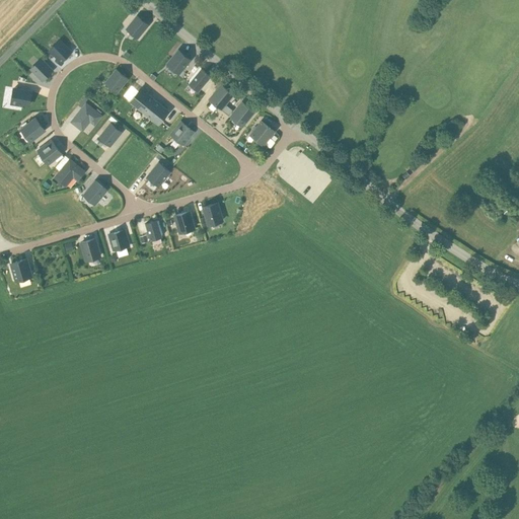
[(138,13),(126,26),(138,38),(150,23),(138,13)]
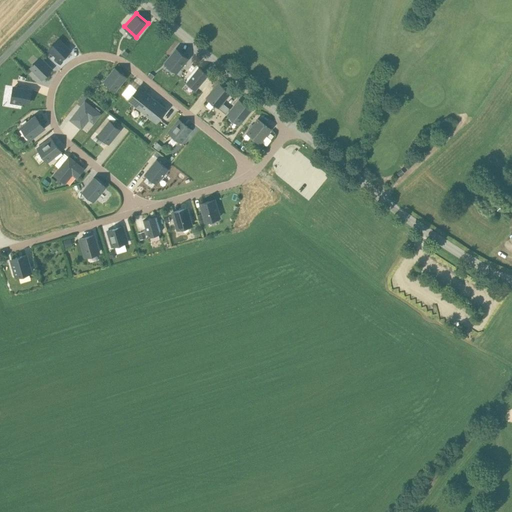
[(60,37),(48,48),(60,61),(72,49),(60,37)]
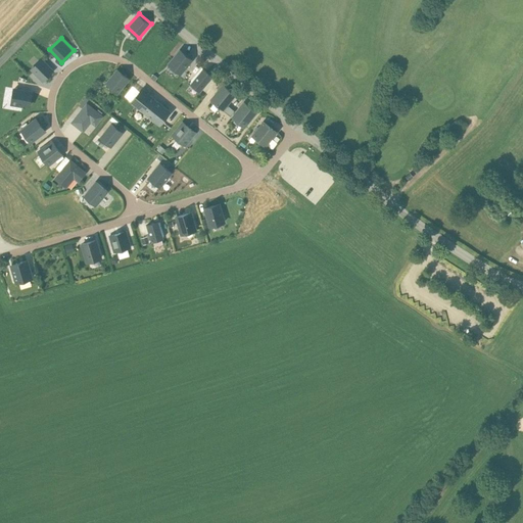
[(168,62),(182,74),(194,58),(181,47),(168,62)]
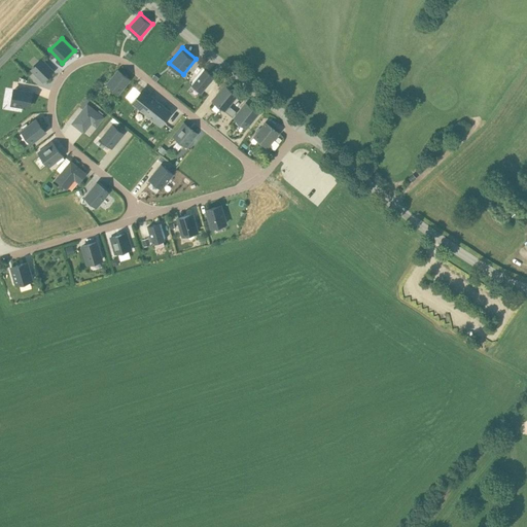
[(42,59),(32,69),(43,81),(54,71),(42,59)]
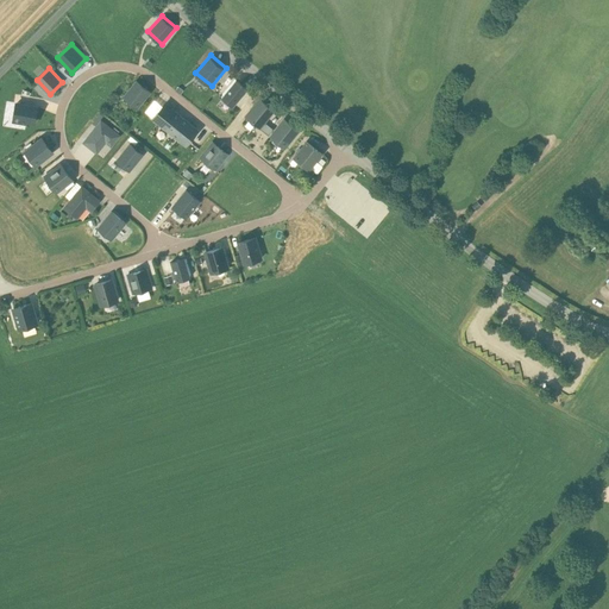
[(249,89),(236,79),(221,95),(234,107),(249,89)]
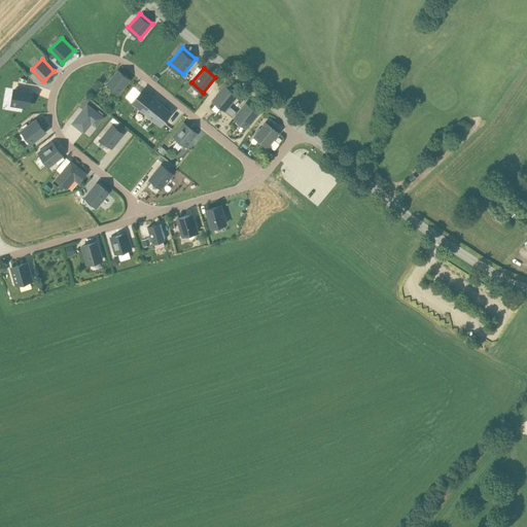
[(130,79),(118,70),(107,83),(118,93),(130,79)]
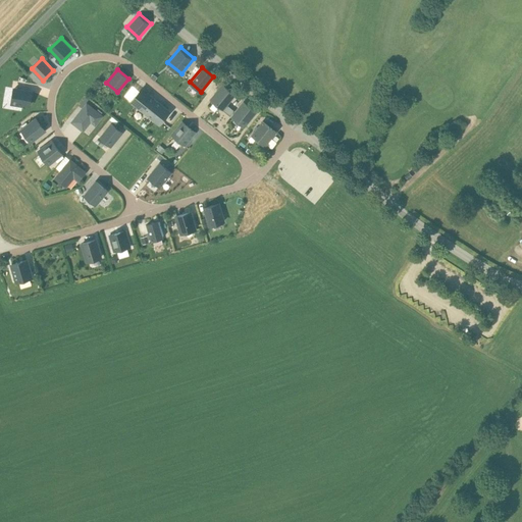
[(235,95),(222,85),(211,99),(223,108),(235,95)]
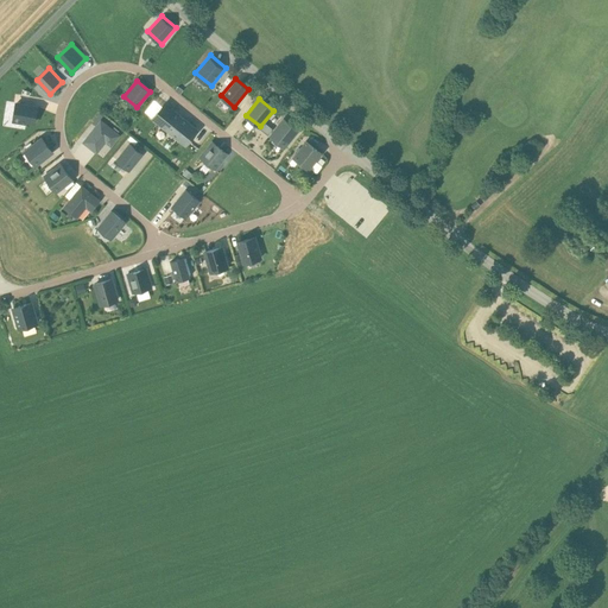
[(153,118),(162,107),(154,101),(145,112),(153,118)]
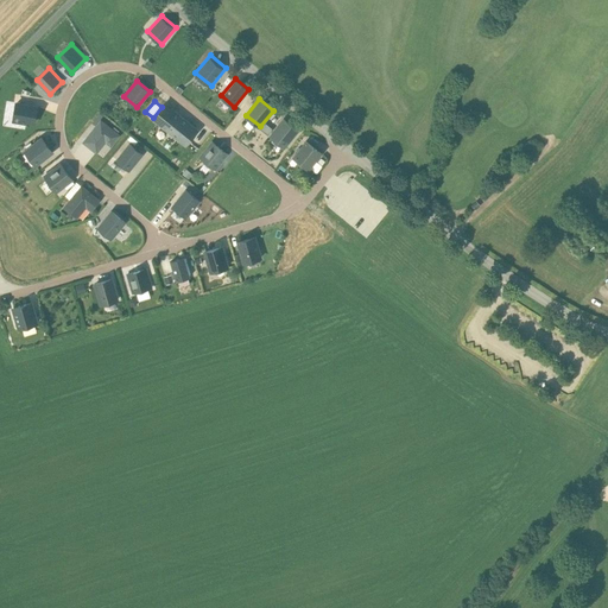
[(13,122),(37,122),(38,103),(14,102),(13,122)]
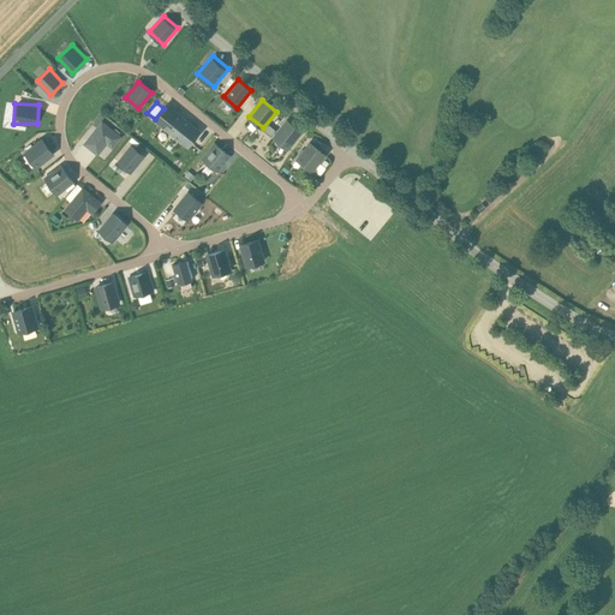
[(183,118),(167,105),(163,108),(155,119),(172,132),(183,118)]
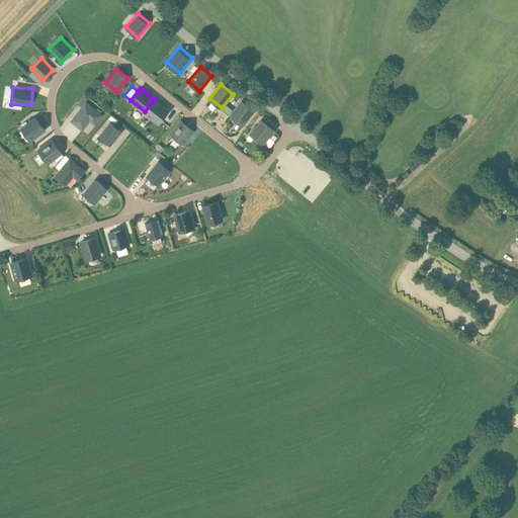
[(154,99),(145,111),(159,122),(161,119),(161,118),(162,118),(168,110),(154,99)]
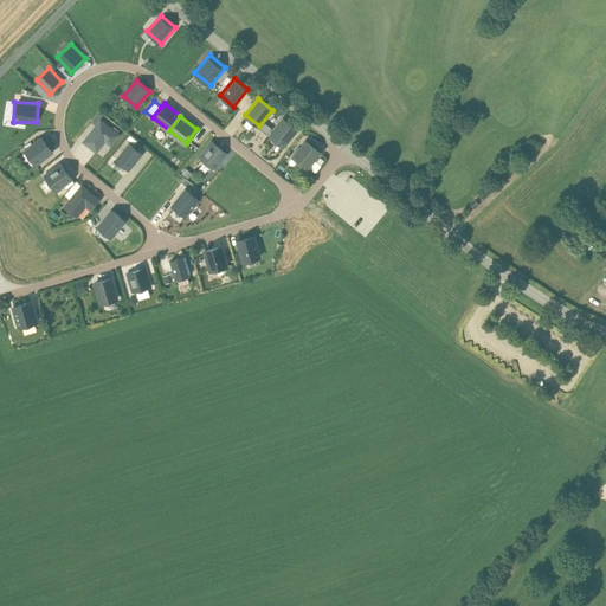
[(297,130),(283,118),(270,135),(283,146),(297,130)]
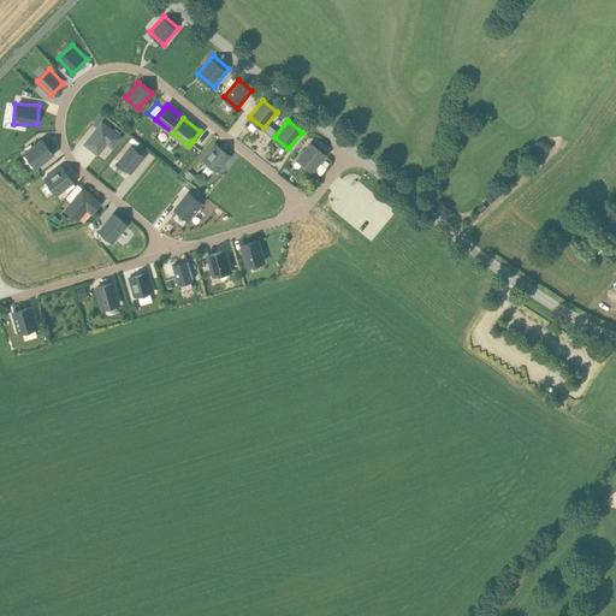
[(120,137),(102,123),(86,143),(98,154),(107,142),(113,146),(120,137)]
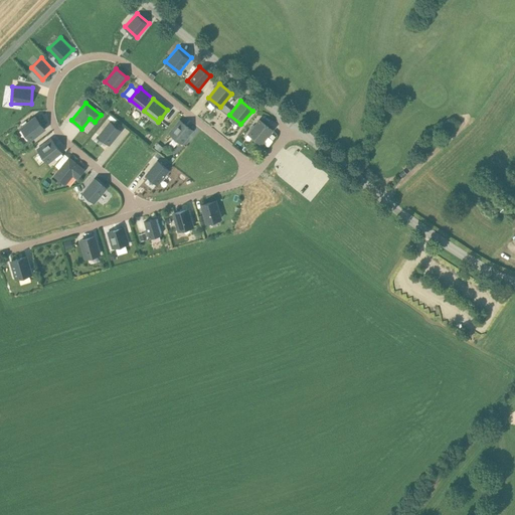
[(44,129),(35,117),(21,128),(30,140),(44,129)]
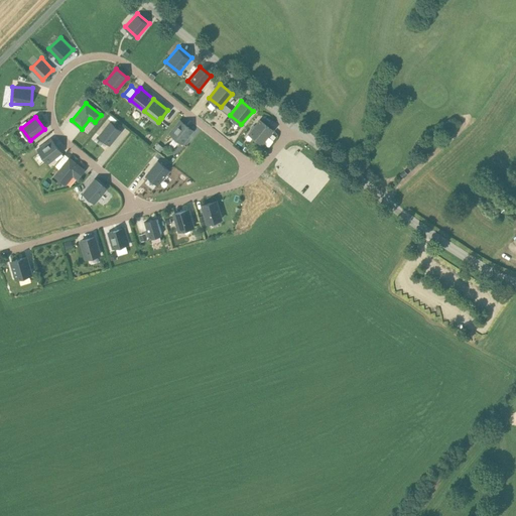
[(272,130),(260,120),(250,133),(261,143),(263,141),(267,135),(272,130)]
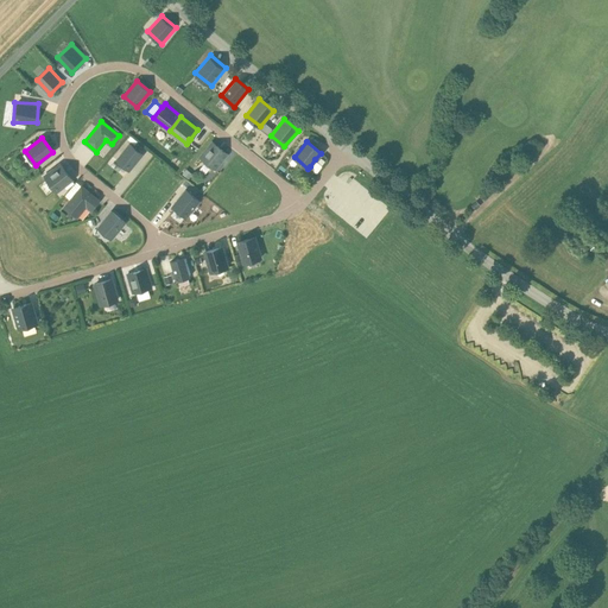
[(213,143),(201,157),(215,169),(227,154),(213,143)]
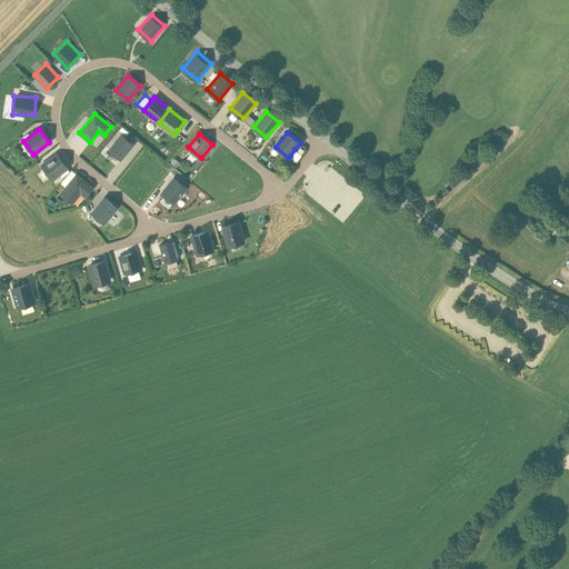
[(132,145),(121,135),(110,150),(121,159),(132,145)]
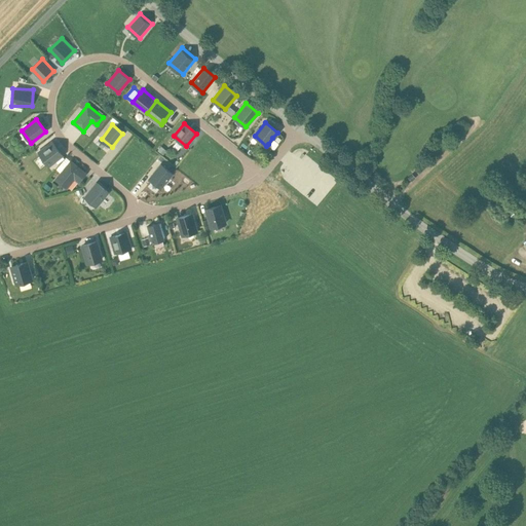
[(278,143),(272,138),(268,144),(273,149),(278,143)]
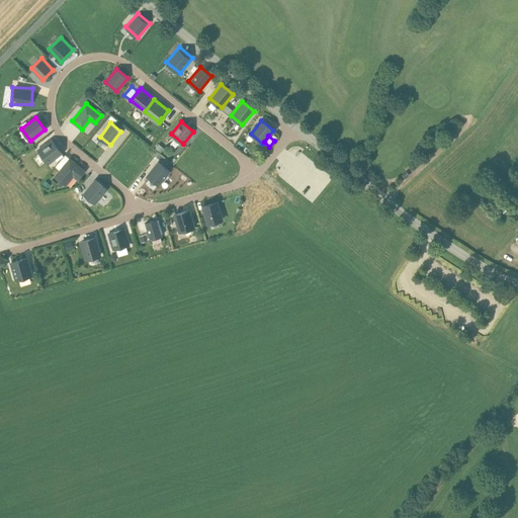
[(50,144),(46,147),(45,145),(37,150),(48,163),(62,152),(53,141),(50,144)]
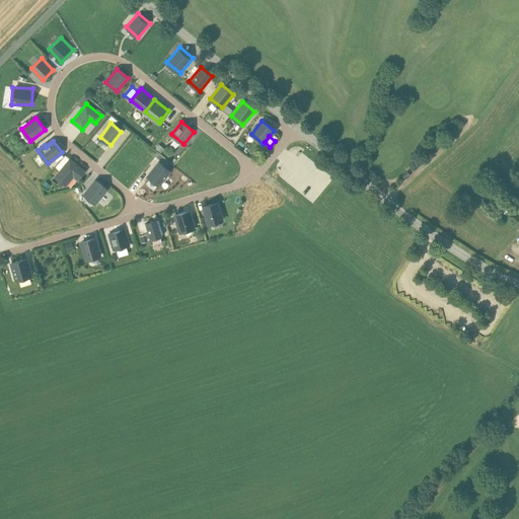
[(56,165),(61,169),(70,159),(65,155),(56,165)]
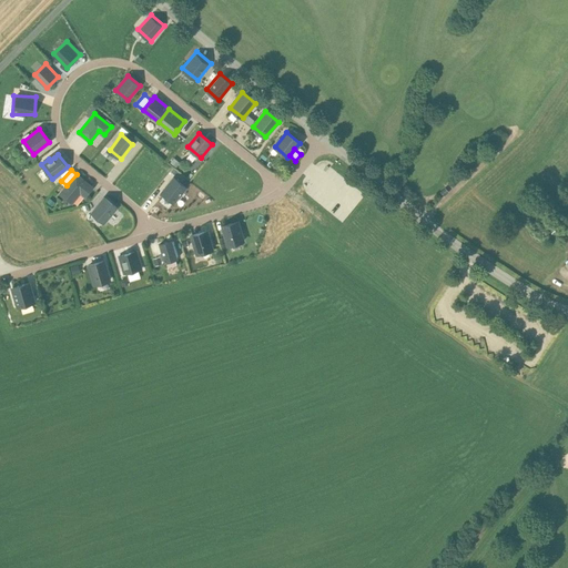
[(60,193),(72,203),(81,192),(85,196),(92,188),(77,174),(67,185),(60,193)]
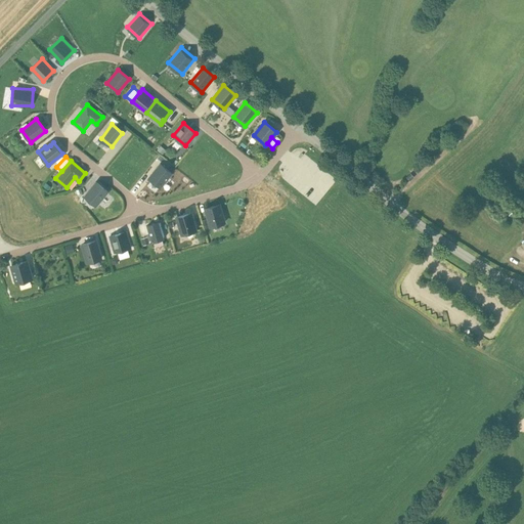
[(162,161),(148,176),(161,187),(174,172),(162,161)]
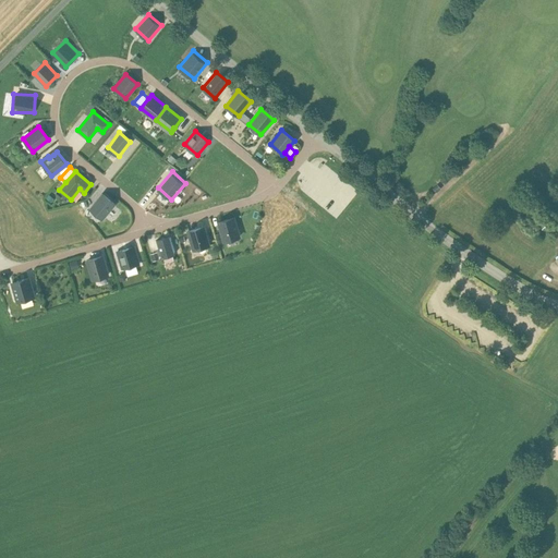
[(114,204),(102,194),(91,208),(102,218),(114,204)]
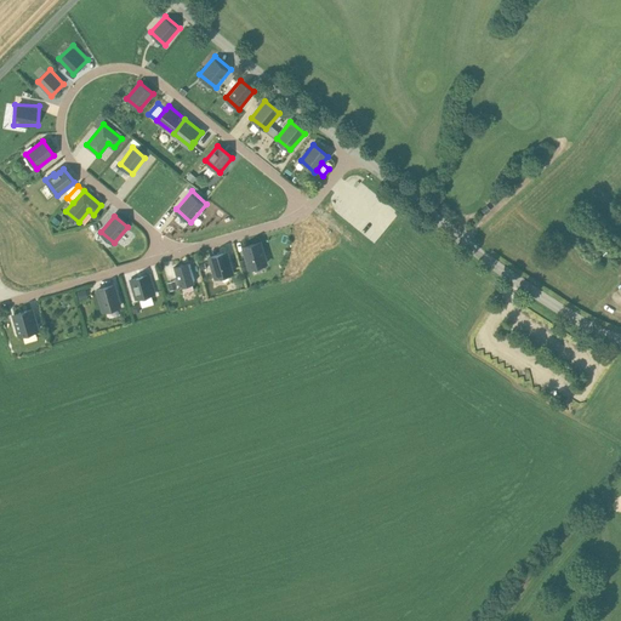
[(260,243),(243,248),(250,268),(267,263),(260,243)]
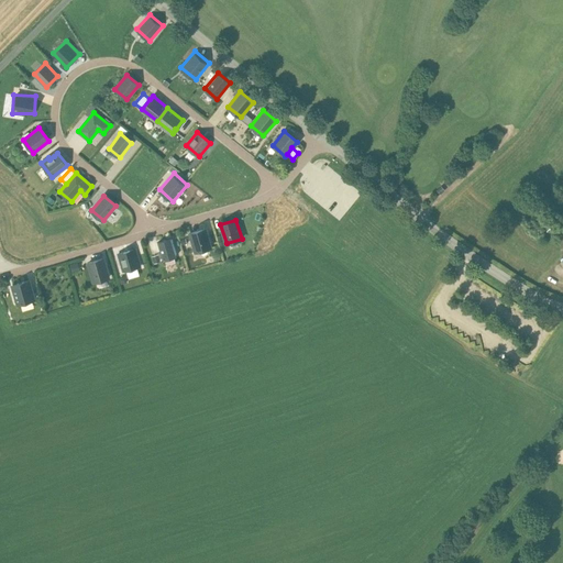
[(206,229),(190,233),(195,252),(211,246),(206,229)]
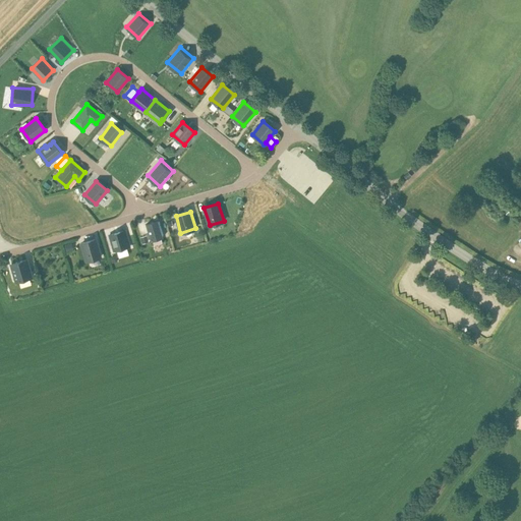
[(160,221),(146,225),(150,240),(164,236),(160,221)]
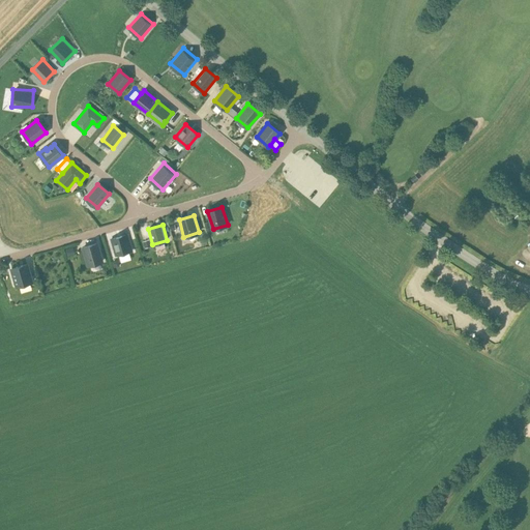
[(127,234),(111,239),(116,255),(131,251),(127,234)]
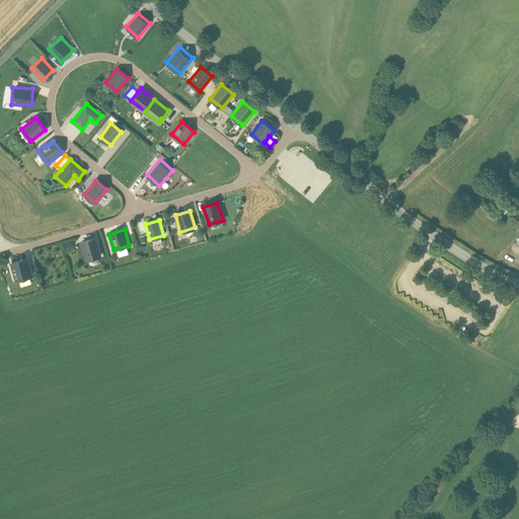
[(95,238),(81,242),(86,260),(100,255),(95,238)]
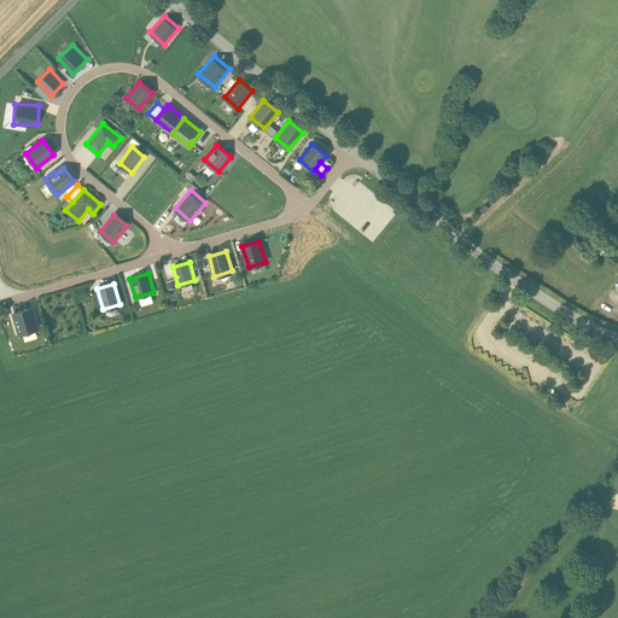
[(38,328),(31,308),(13,313),(19,333),(38,328)]
